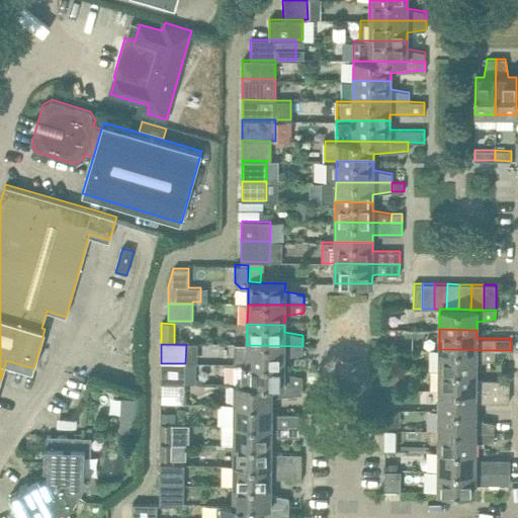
[(303,346),(247,345),(236,345),(236,364),(283,364),(284,356),(303,353),(303,346)]
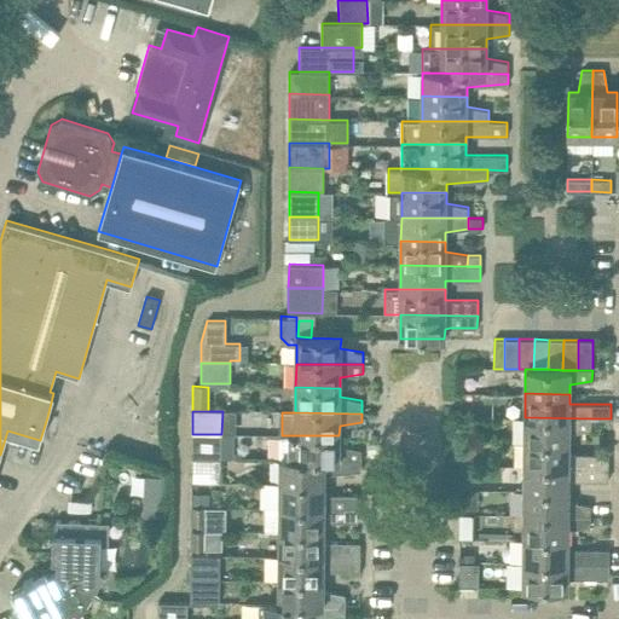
[(591,429),(591,418),(525,417),(525,443),(568,443),(568,433),(591,429)]
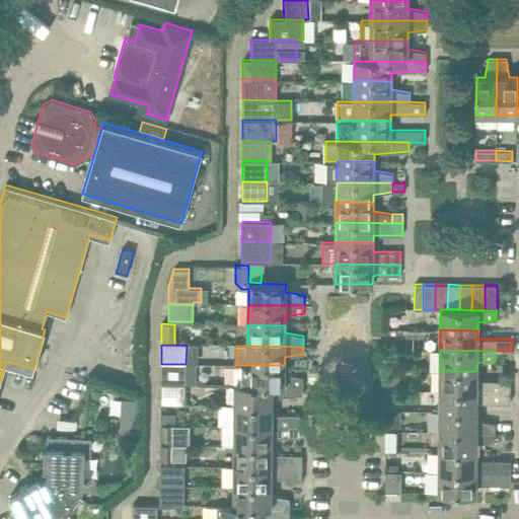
[(197,364),(186,364),(161,364),(161,385),(197,385),(197,364)]
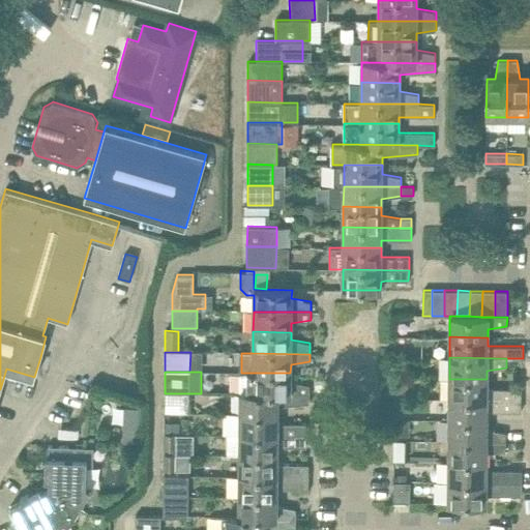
[(290,381),(290,373),(241,373),(240,393),(310,394),(310,384),(290,381)]
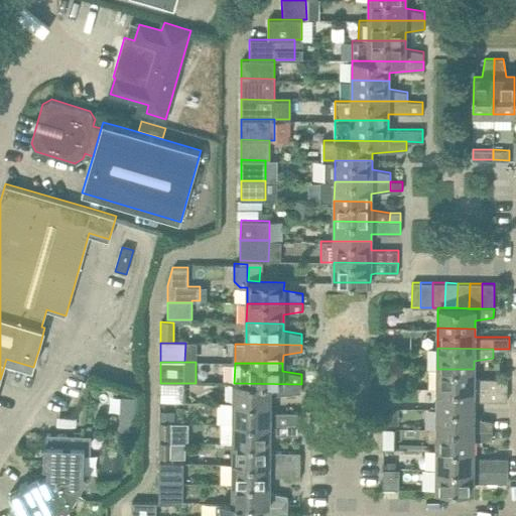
[(386,389),(398,389),(398,369),(386,369),(386,389)]
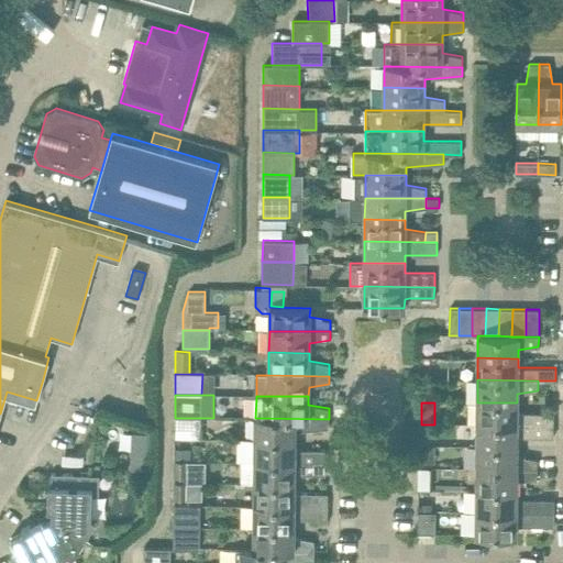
[(553,426),(553,412),(529,412),(517,411),(517,403),(477,403),(477,424),(553,426)]
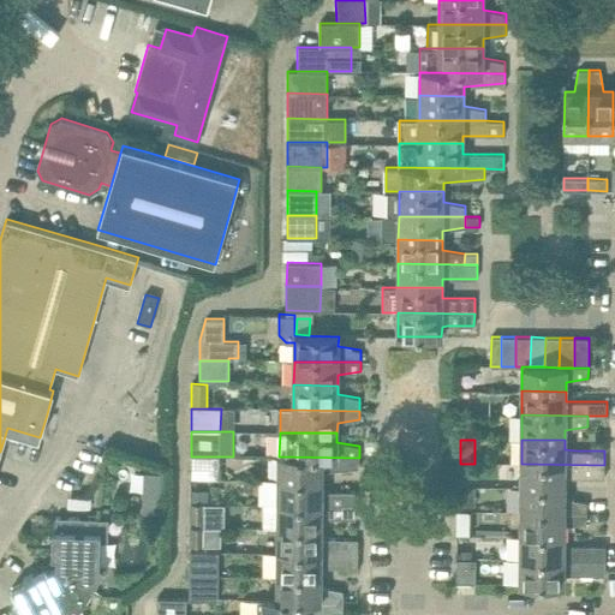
[(359,467),(359,458),(279,457),(279,481),(322,481),(322,471),(359,467)]
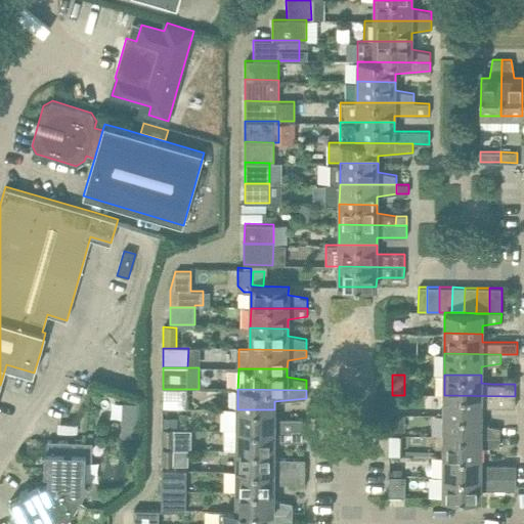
[(515,406),(515,396),(444,395),(443,416),(481,416),(481,407),(488,406),(515,406)]
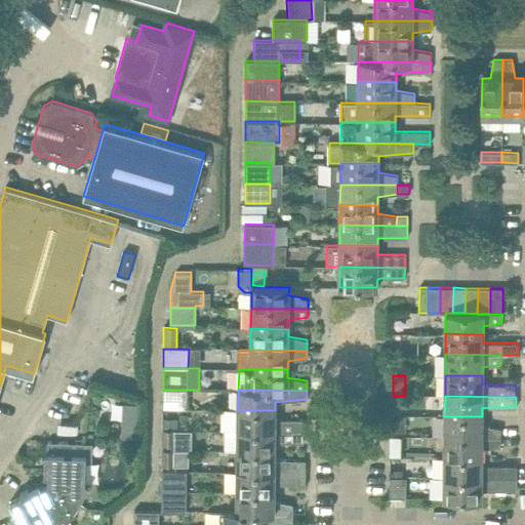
[(275,418),(275,410),(238,410),(238,431),(304,432),(304,419),(282,419),(275,418)]
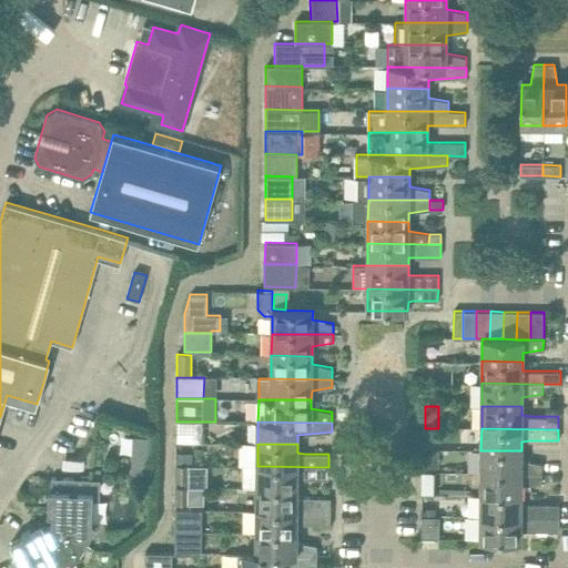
[(521,459),(521,450),(480,450),(480,473),(541,474),(541,463),(521,459)]
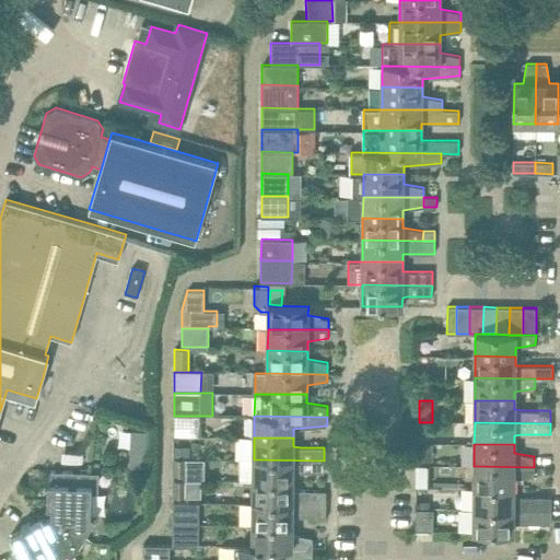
[(189,457),(189,446),(174,446),(174,457),(189,457)]
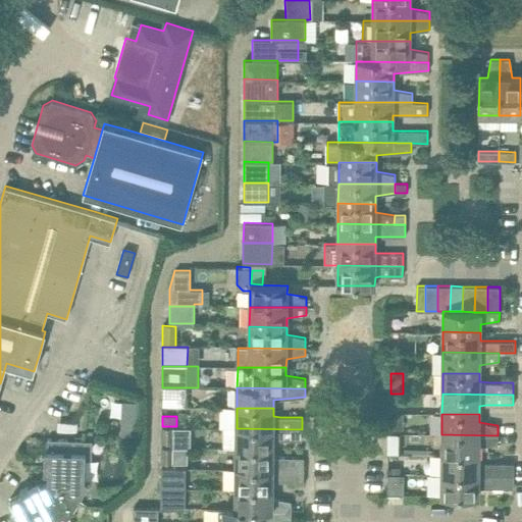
[(174,427),(161,428),(161,442),(174,442),(174,427)]
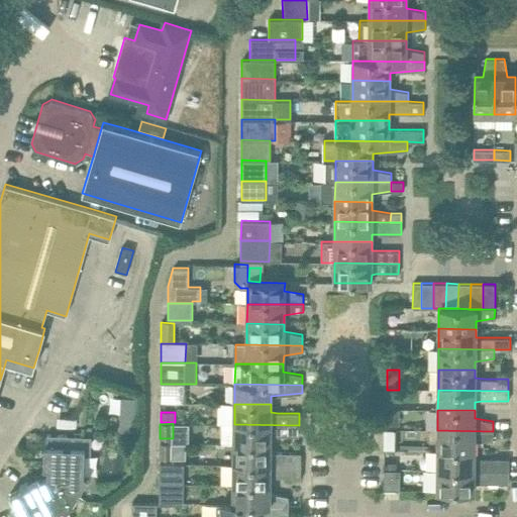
[(298,435),(299,425),(234,424),(234,444),(271,445),(271,436),(278,435),(298,435)]
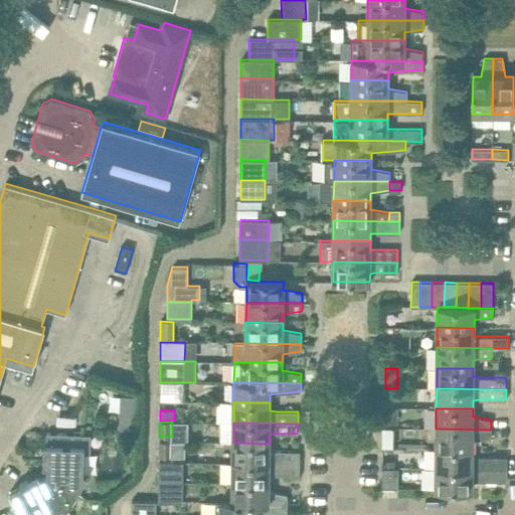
[(491,438),(491,430),(436,428),(436,449),(473,449),(473,441),(491,438)]
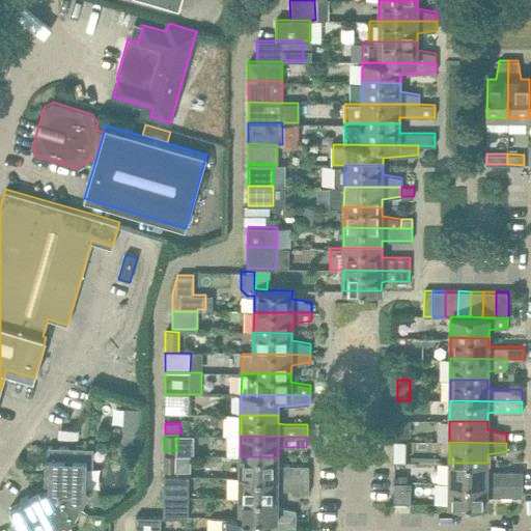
[(50,468),(49,488),(80,507),(90,491),(86,487),(86,467),(92,467),(93,448),(48,446),(48,457),(46,457),(45,468),(50,468)]
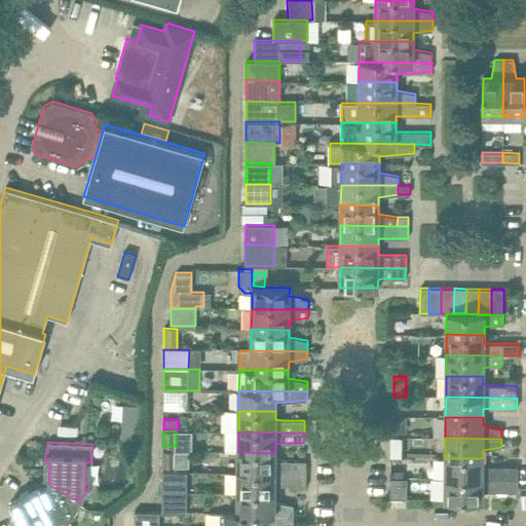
[(176,451),(162,451),(161,465),(176,466),(176,451)]
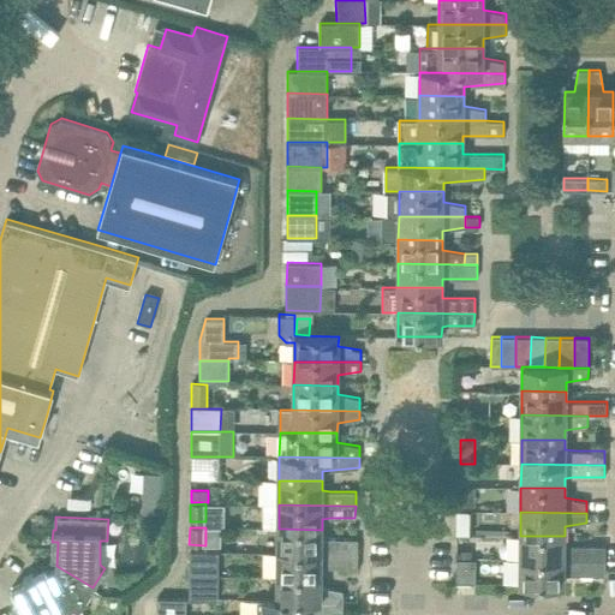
[(358,554),(358,538),(322,538),(322,530),(279,529),(278,554),(358,554)]
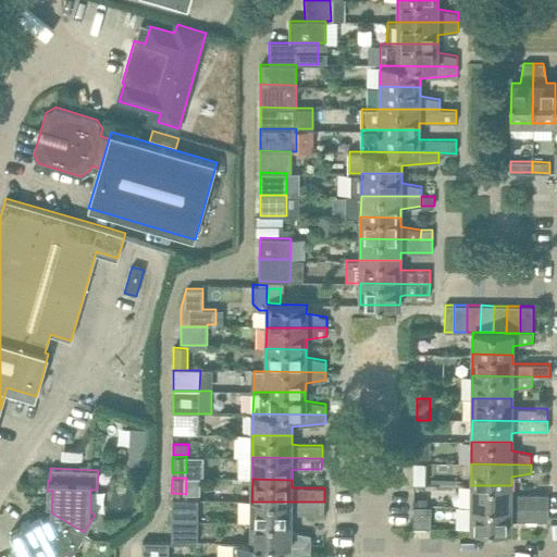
[(511,494),(511,485),(471,485),(471,507),(542,507),(548,507),(548,494),(511,494)]
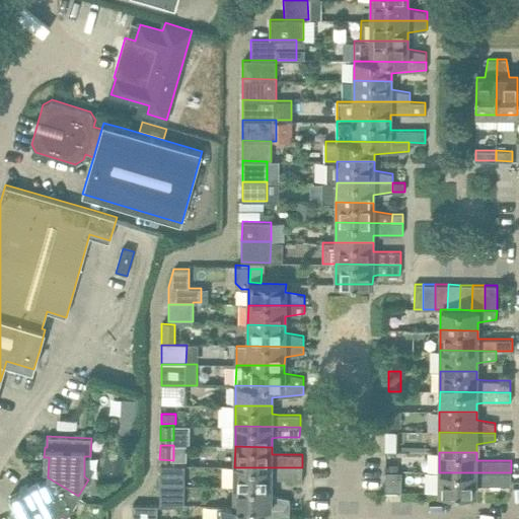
[(182,465),(160,465),(160,486),(181,486),(182,465)]
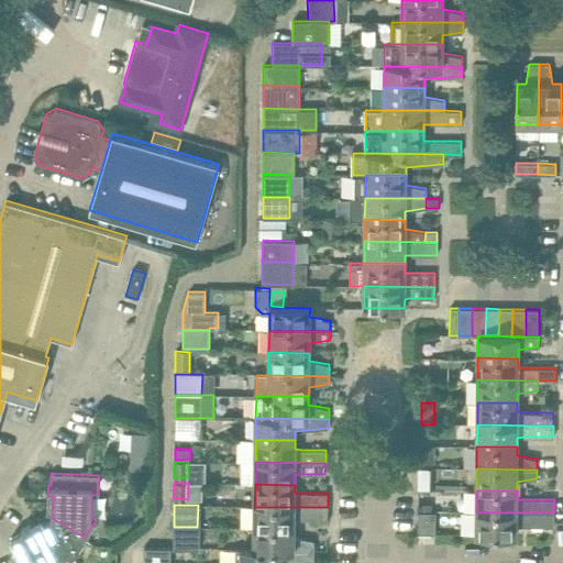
[(294,519),(328,519),(328,507),(254,507),(254,528),(294,529),(294,519)]
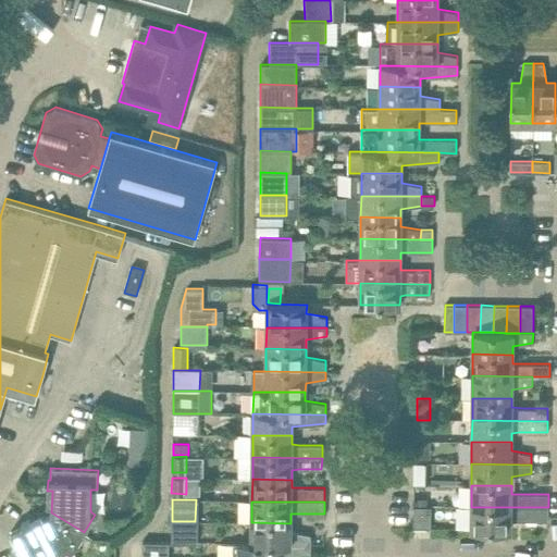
[(431,528),(431,506),(425,506),(413,506),(413,528),(431,528)]
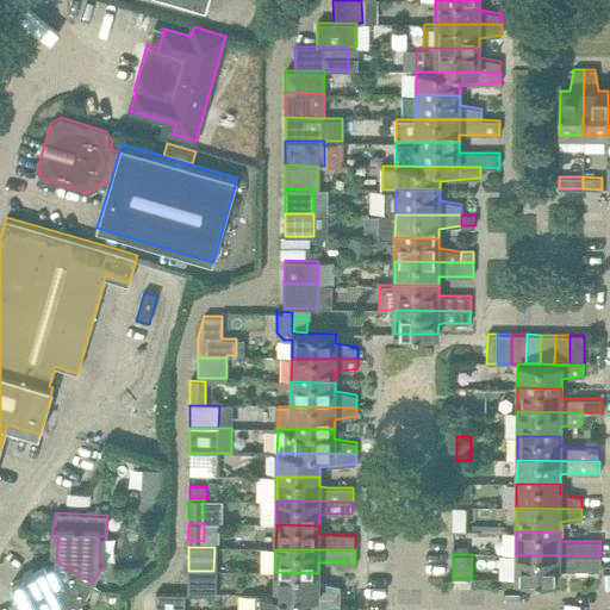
[(601,555),(593,555),(516,555),(516,579),(559,580),(559,570),(567,570),(567,571),(601,571),(601,555)]
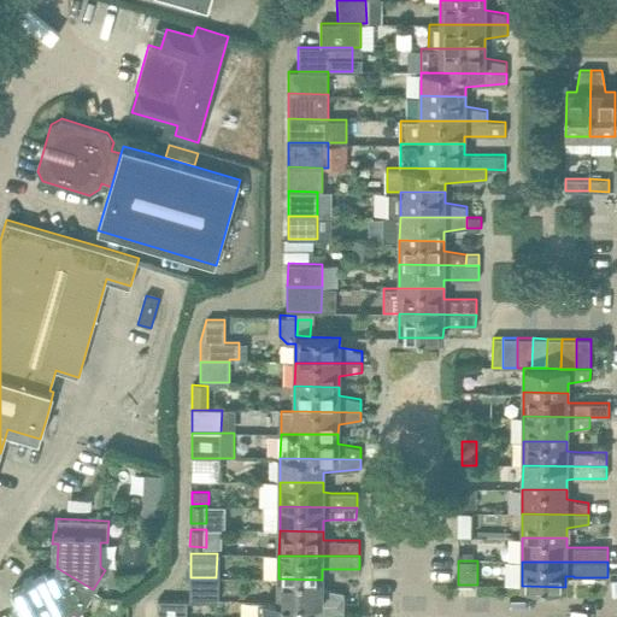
[(93,589),(57,568),(35,579),(33,575),(23,580),(33,599),(21,605),(27,616),(56,616),(75,607),(80,610),(93,589)]
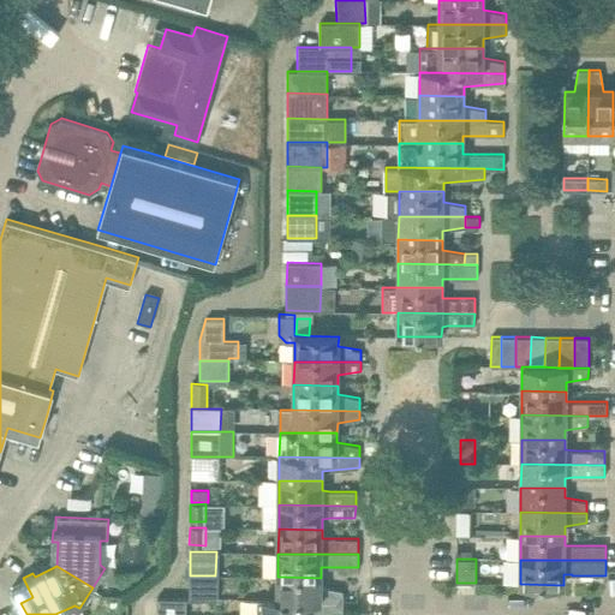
[(190,575),(189,598),(218,598),(219,575),(215,575),(190,575)]
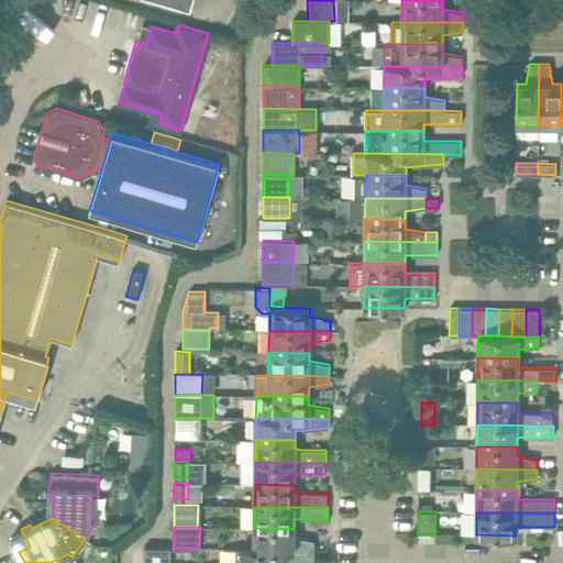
[(315,540),(294,537),(294,529),(254,528),(254,549),(313,550),(315,540)]
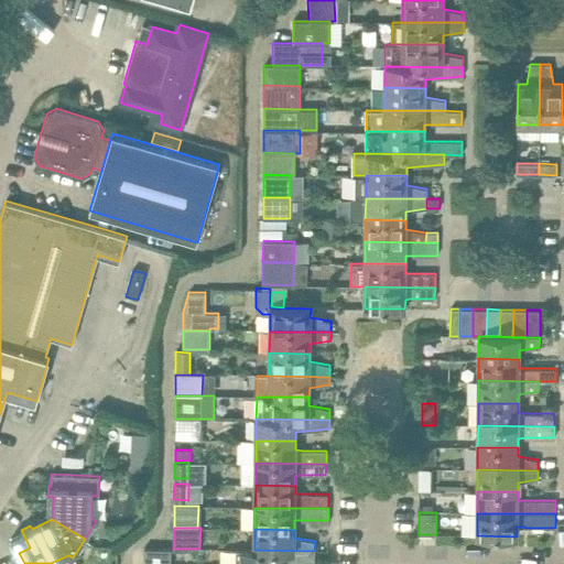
[(170,563),(171,549),(153,549),(144,549),(143,563),(170,563)]
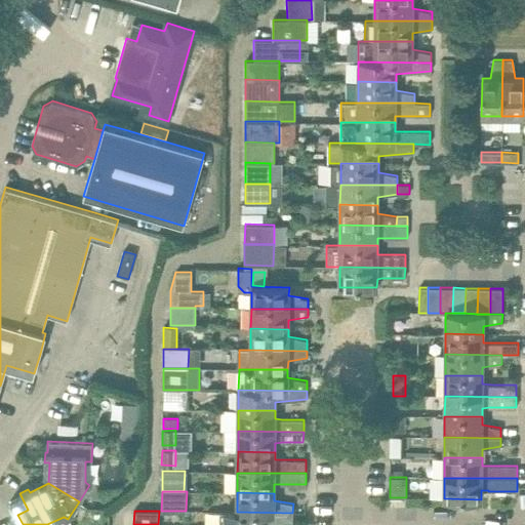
[(292,513),(237,512),(225,512),(224,524),(260,524),(261,524),(292,522),(292,513)]
